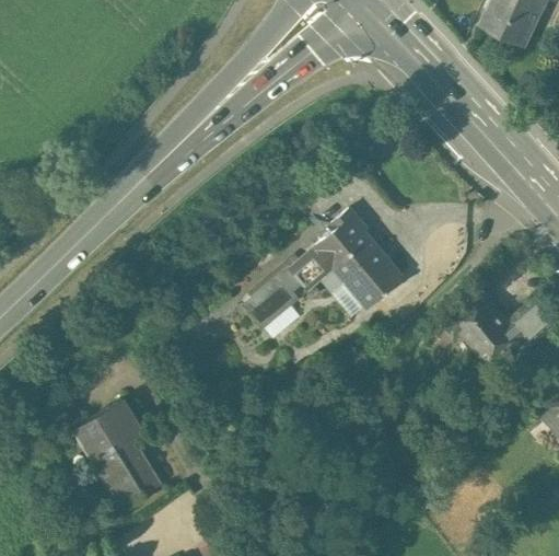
[(493,0),(481,27),(526,48),(548,0),(493,0)]
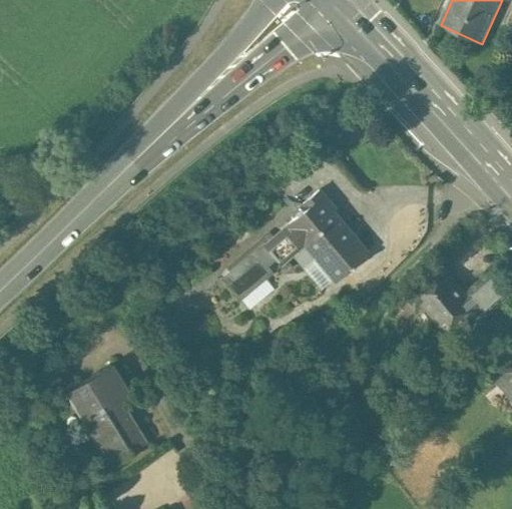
[(320,192),(299,209),(303,214),(314,228),(332,213),(335,210),(320,192)]
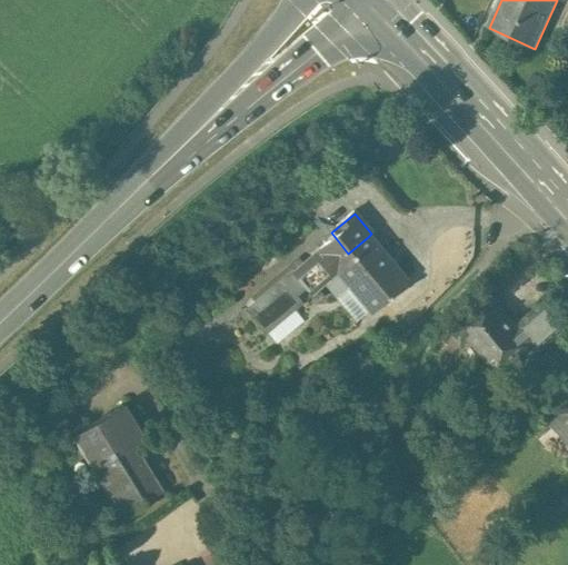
[(368,237),(348,254),(336,238),(319,251),(320,253),(295,274),(294,275),(307,290),(311,295),(337,273),(372,315),(389,301),(390,303),(394,298),(392,296),(407,284),(368,237)]
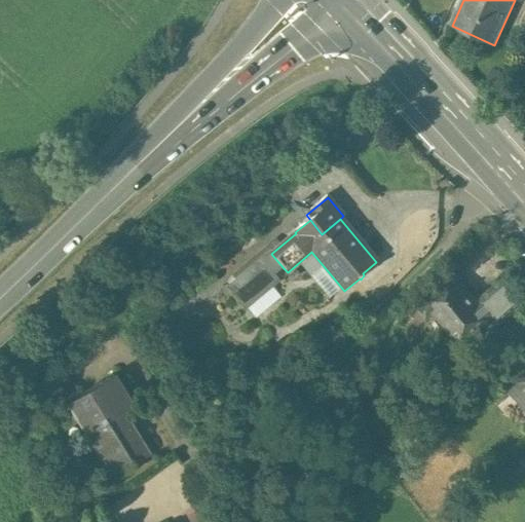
[(271,253),(226,290),(233,299),(234,299),(244,310),(258,298),(278,281),(274,276),(284,268),(271,254),(272,253),(271,252),(271,253)]
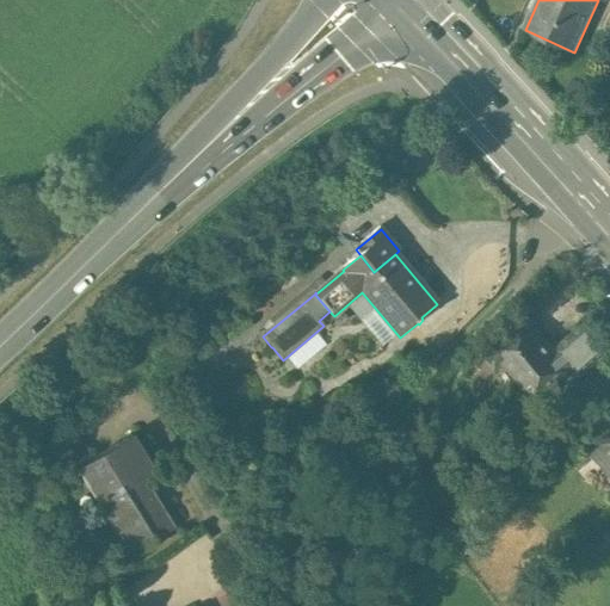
[(559,359),(528,323),(494,352),(495,353),(485,362),(497,375),(507,366),(511,371),(511,372),(521,384),(522,383),(522,384),(537,401),(574,370),(580,377),(609,352),(609,350),(589,326),(572,340),(575,345),(559,359)]
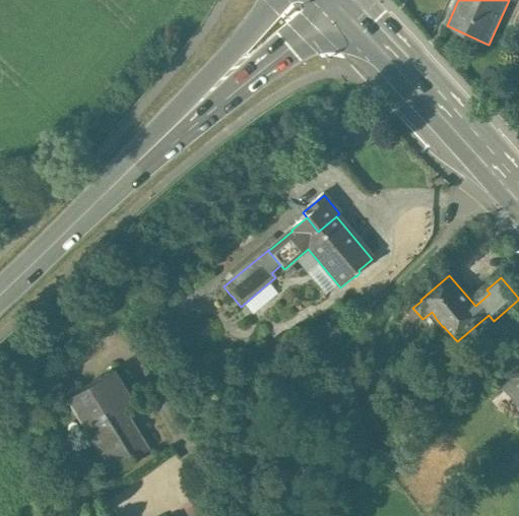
[(443,327),(435,317),(435,316),(432,312),(423,319),(436,334),(444,327),(444,326),(443,327)]
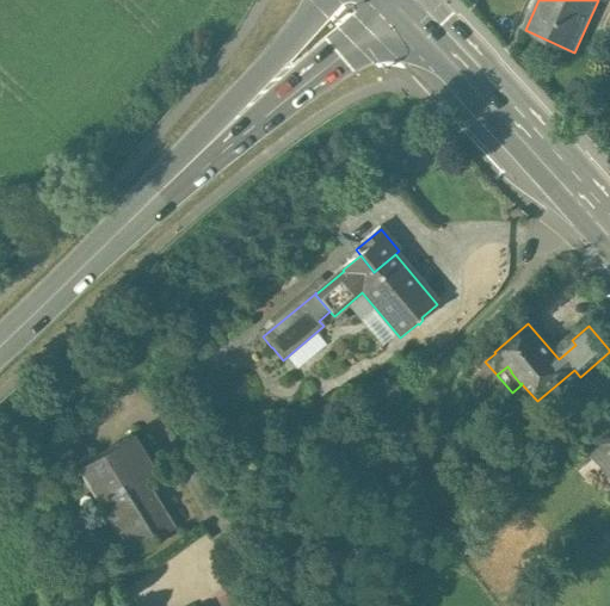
[(609,420),(583,441),(592,452),(609,438),(609,420)]
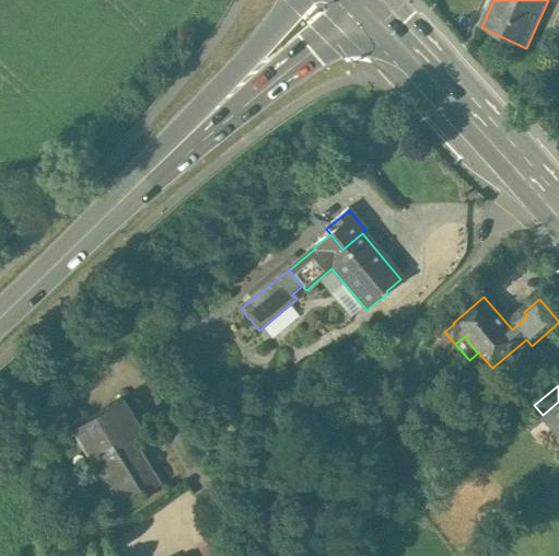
[(558,402),(543,415),(558,436),(558,402)]
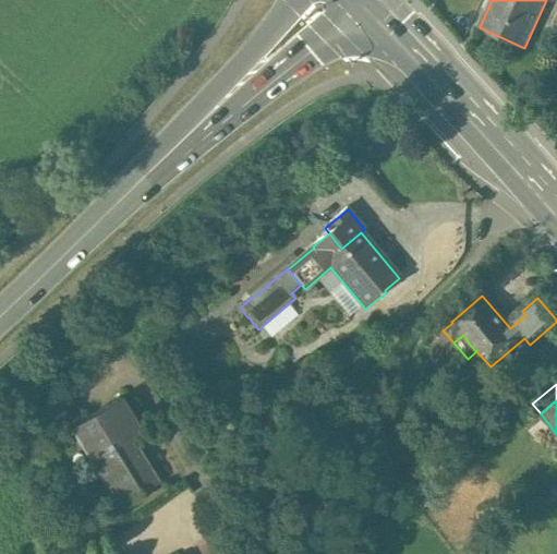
[(141,432),(122,401),(74,430),(121,507),(159,484),(137,448),(145,444),(140,433),(141,432)]
